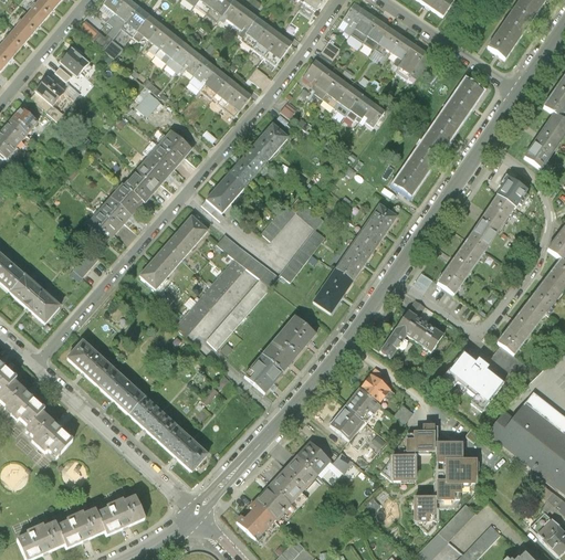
[(39,0),(34,7),(45,17),(60,0),(39,0)]
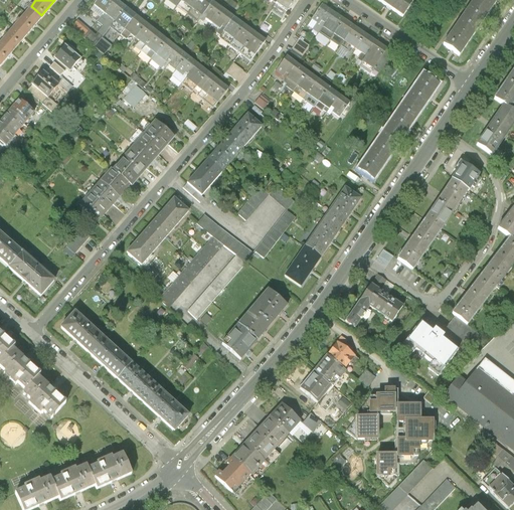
[(96,0),(95,2),(105,10),(113,0),(96,0)]
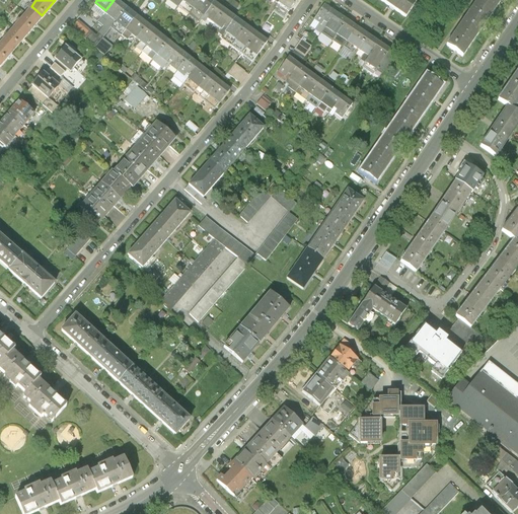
[(105,10),(116,18),(127,4),(122,0),(114,0),(105,10)]
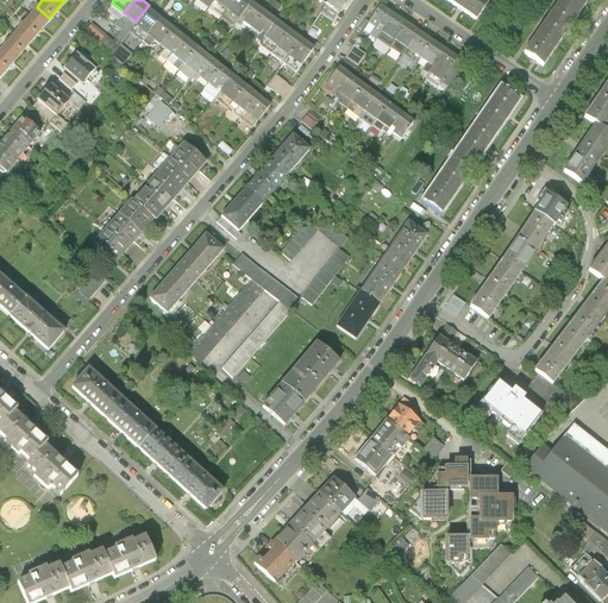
[(232,0),(227,6),(240,16),(252,0),(232,0)]
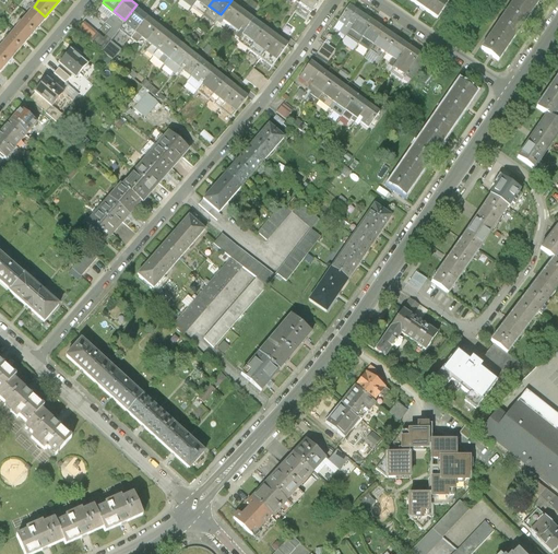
[(221,14),(232,23),(242,8),(232,0),(221,14)]
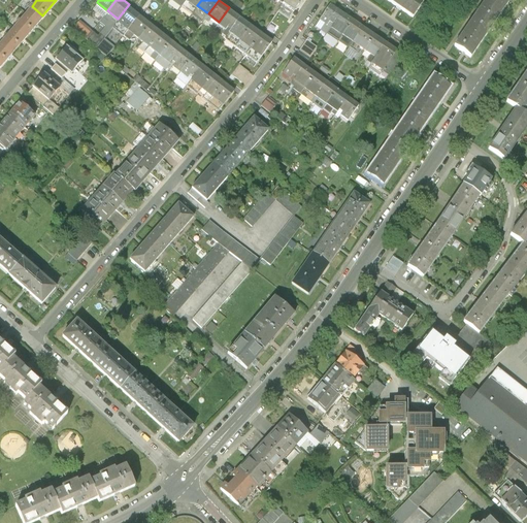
[(395,0),(415,13),(424,0),(395,0)]
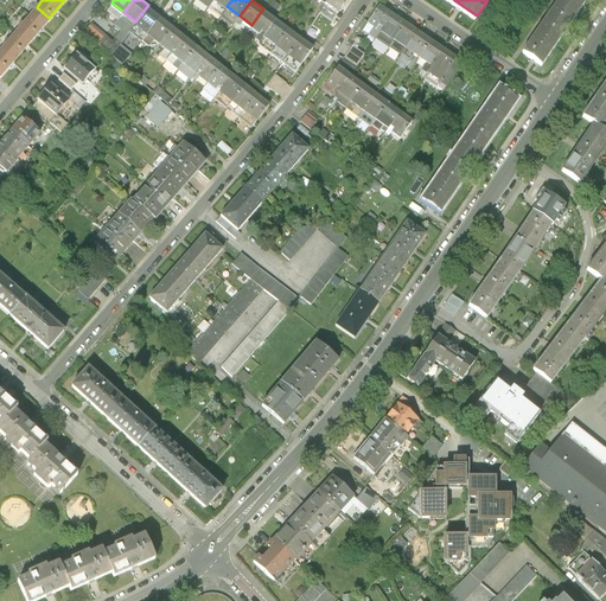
[(557,0),(537,29),(555,42),(576,10),(562,0),(557,0)]
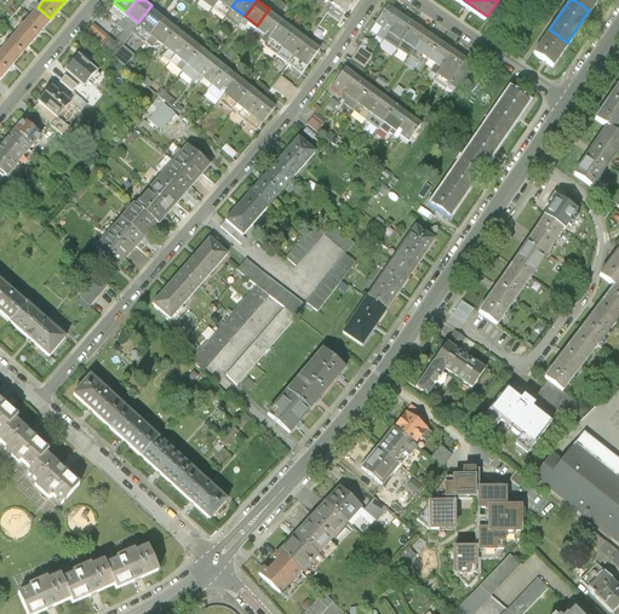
[(574,0),(589,10),(595,0),(574,0)]
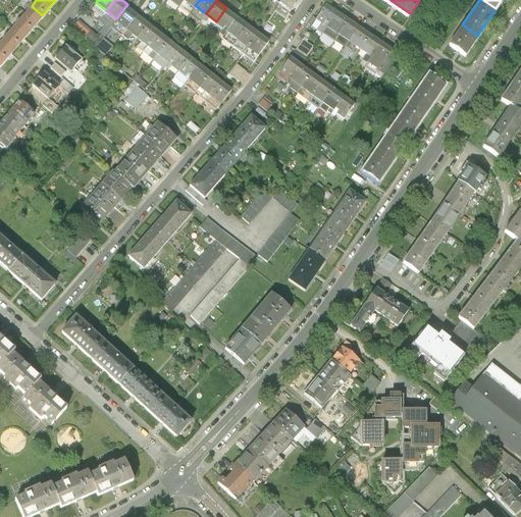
[(328,23),(339,9),(327,2),(318,16),(328,23)]
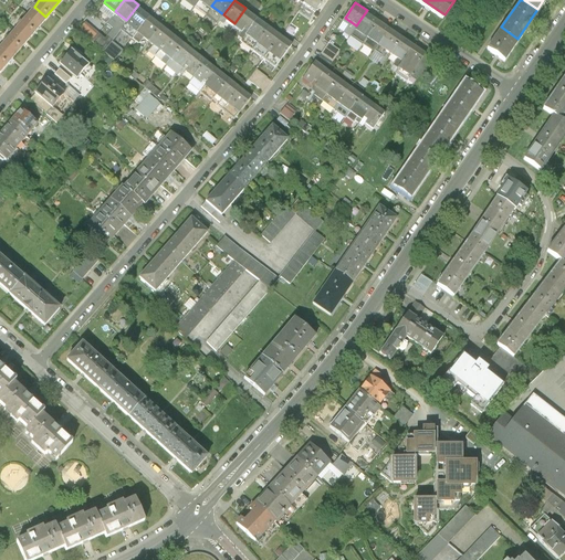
[(126,20),(137,29),(149,13),(138,4),(126,20)]
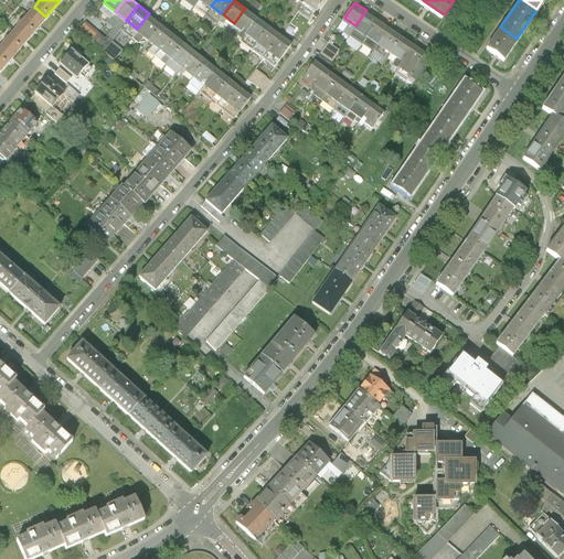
[(34,7),(19,23),(31,34),(45,17),(34,7)]
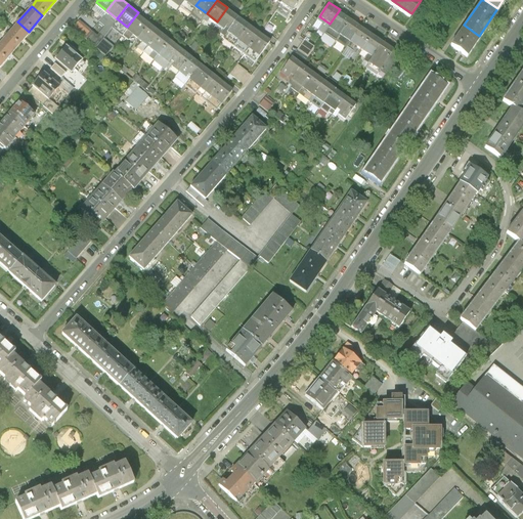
[(217,22),(228,29),(237,15),(227,7),(217,22)]
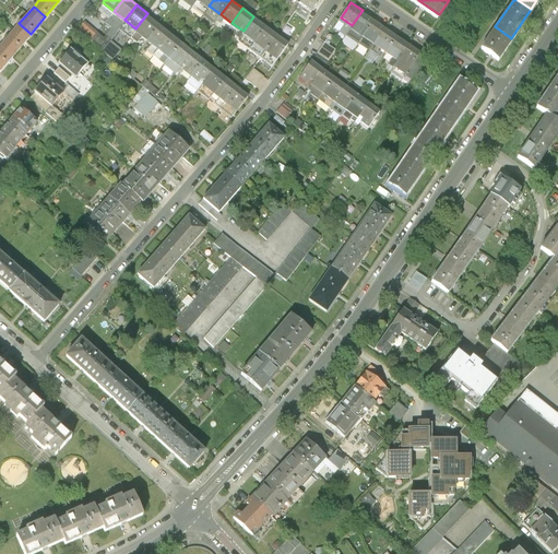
[(363,10),(352,25),(364,33),(374,19),(363,10)]
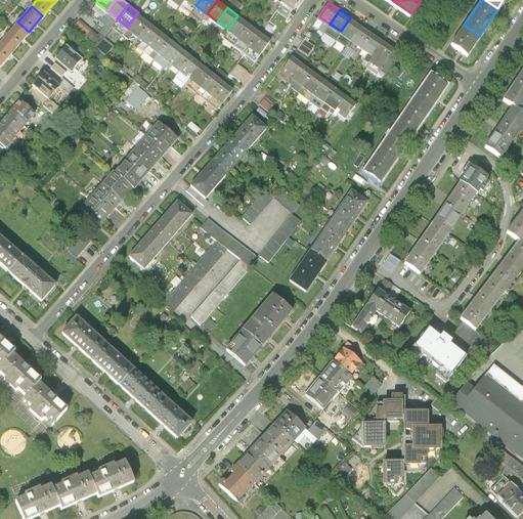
[(127,27),(138,35),(148,22),(138,12),(127,27)]
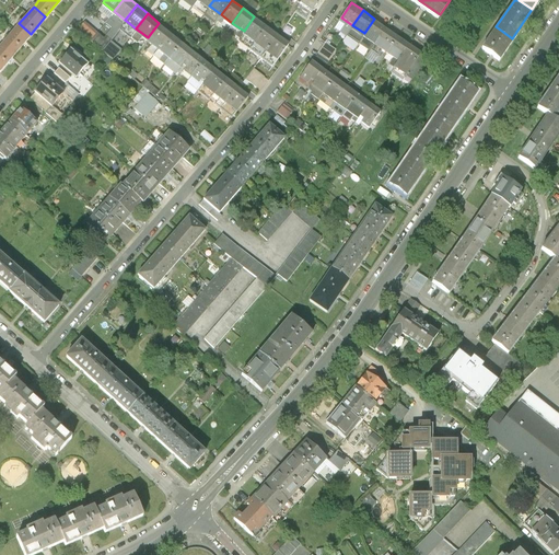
[(283,22),(291,33),(301,26),(292,15),(283,22)]
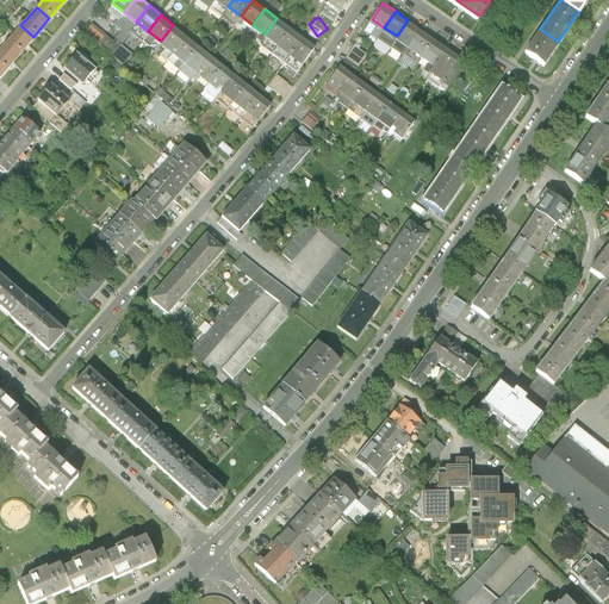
[(266,33),(278,43),(290,27),(277,18),(266,33)]
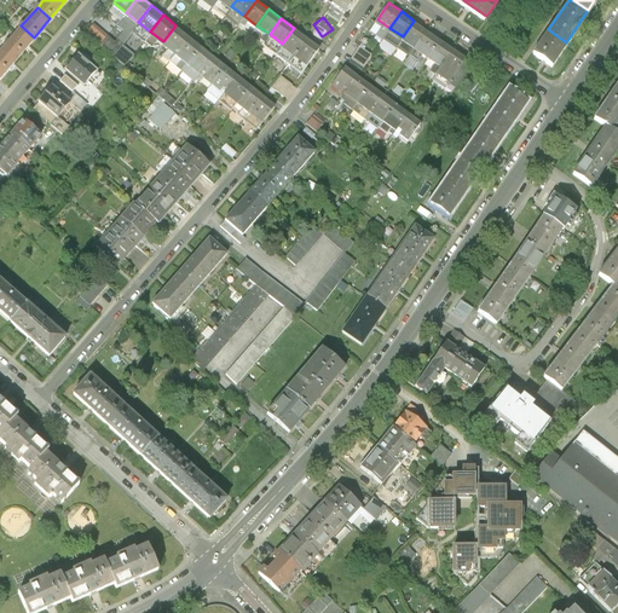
[(414,21),(403,36),(416,46),(427,29),(414,21)]
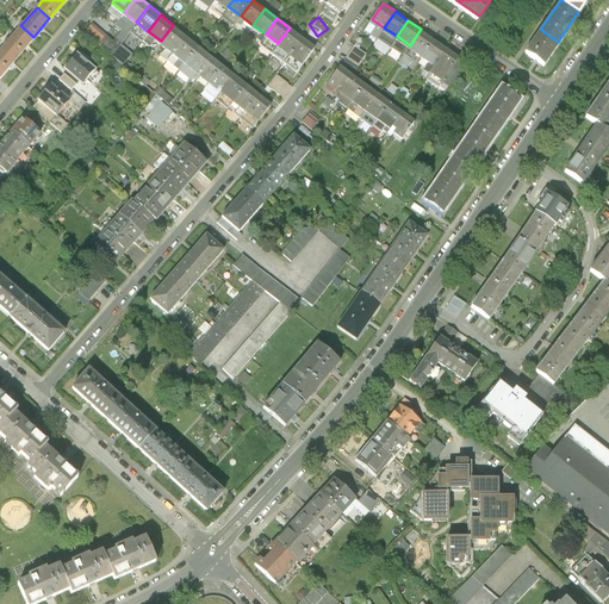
[(20,25),(4,44),(17,56),(33,37),(20,25)]
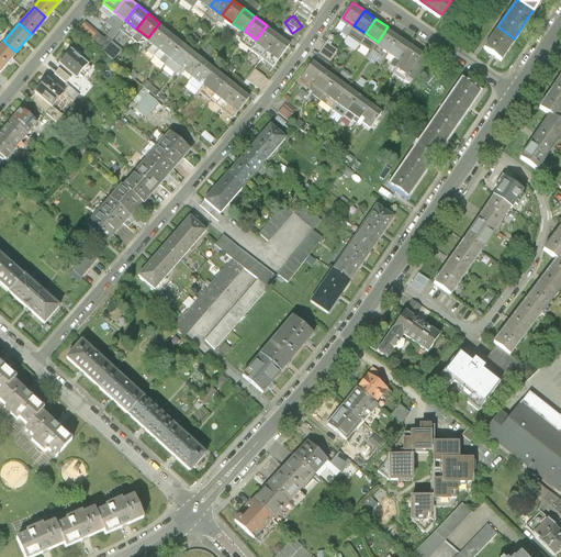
[(148,37),(159,46),(170,32),(159,23),(148,37)]
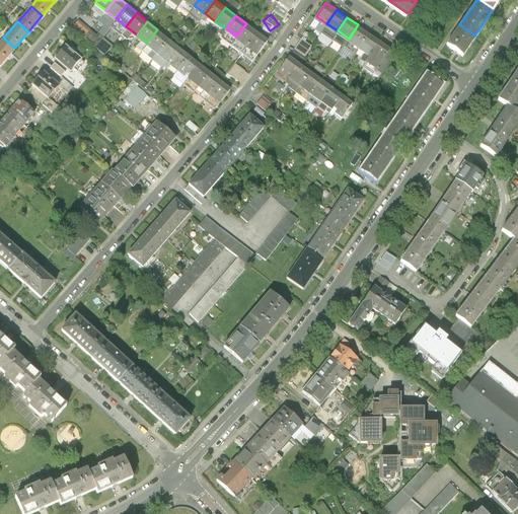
[(236,37),(246,45),(256,30),(246,23),(236,37)]
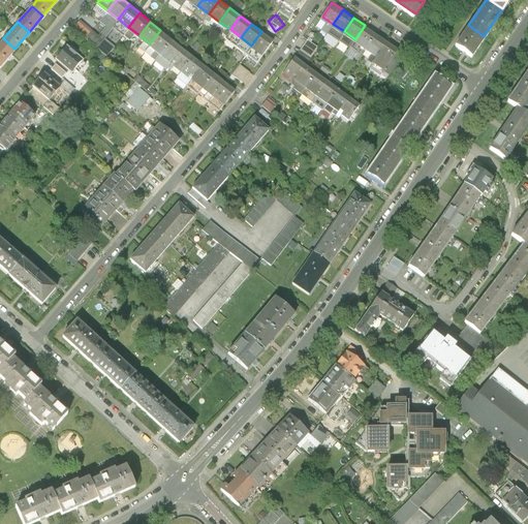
[(365,25),(355,39),(367,47),(376,32),(365,25)]
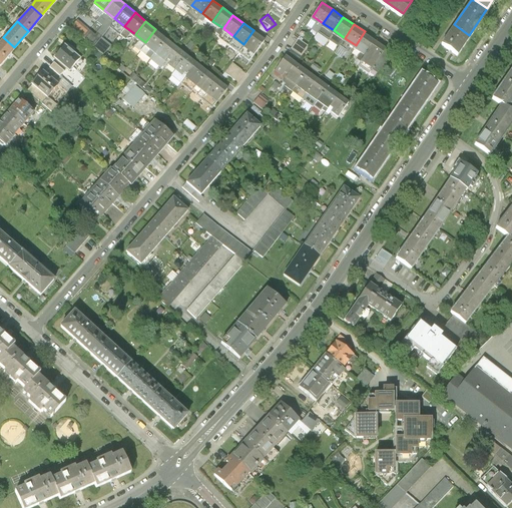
[(457,51),(469,35),(454,24),(442,40),(457,51)]
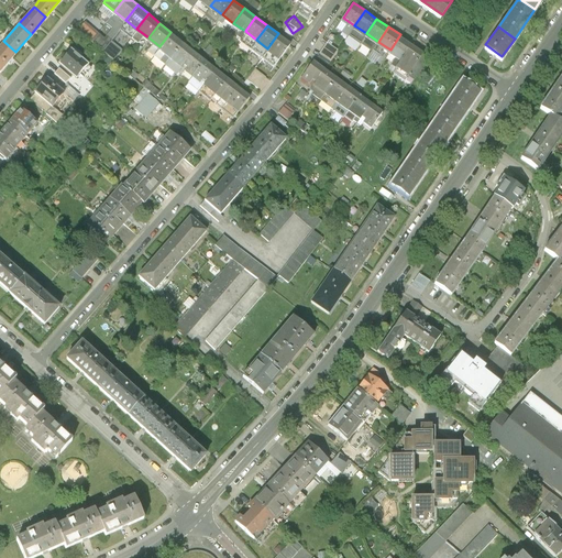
[(160,46),(171,55),(182,40),(171,32),(160,46)]
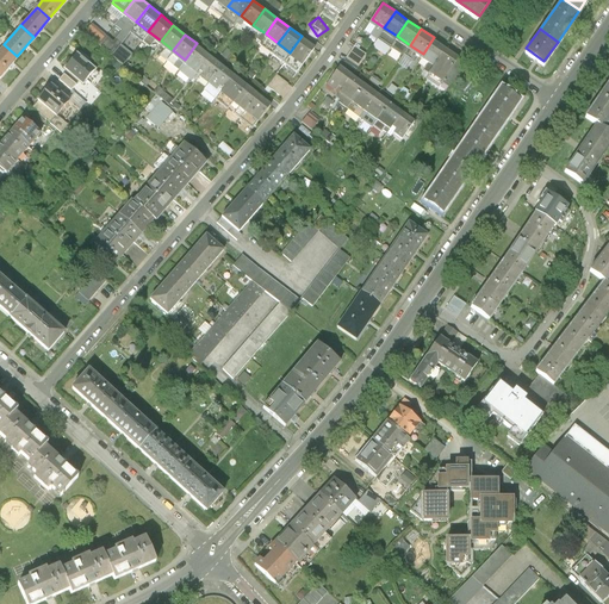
[(374,35),(372,43),(386,49),(389,41),(374,35)]
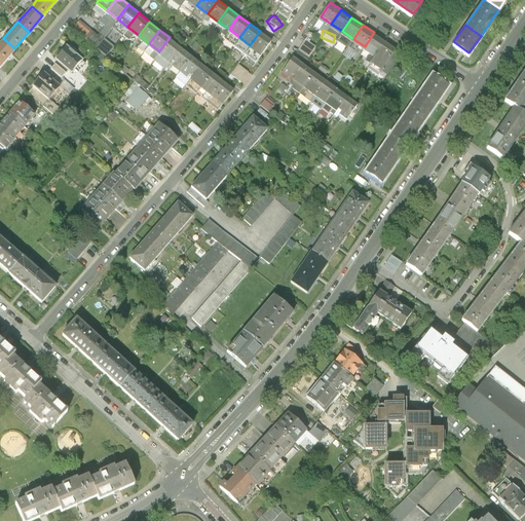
[(271,39),(260,31),(250,45),(261,53),(271,39)]
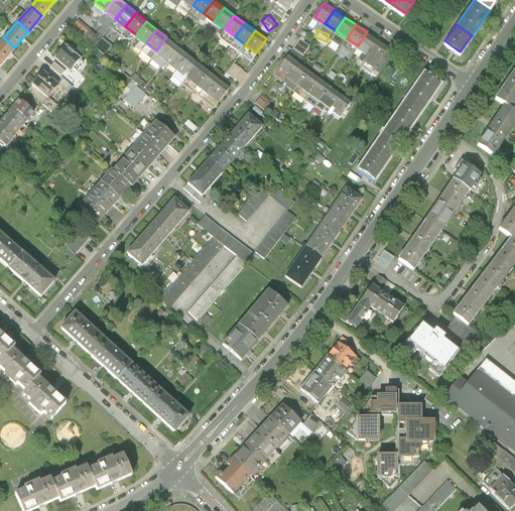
[(367,31),(358,45),(369,53),(378,39),(367,31)]
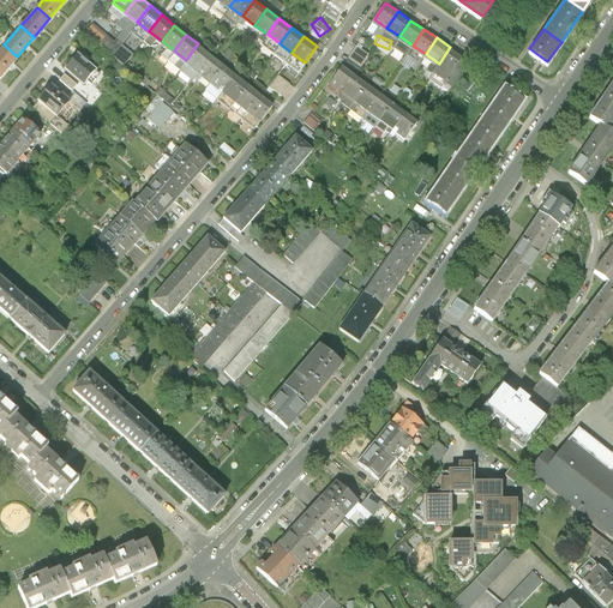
[(110,50),(122,60),(132,48),(121,38),(110,50)]
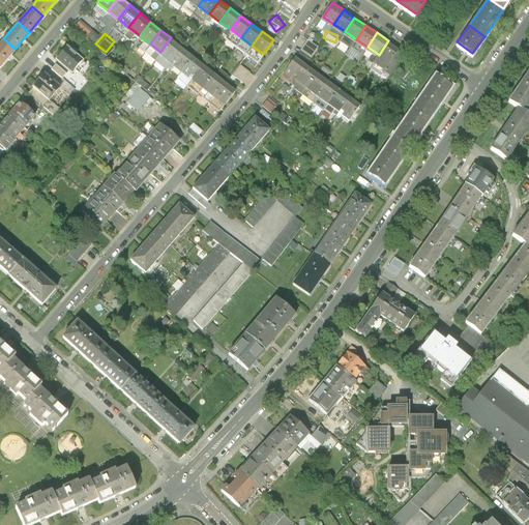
[(160,52),(171,60),(182,47),(171,37),(160,52)]
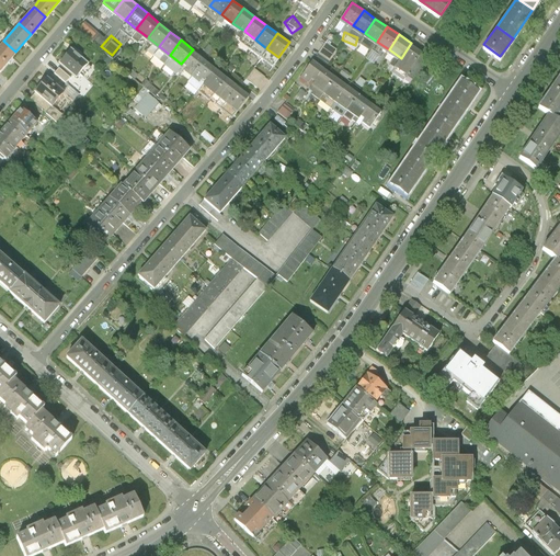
[(338,47),(327,40),(319,50),(330,58),(338,47)]
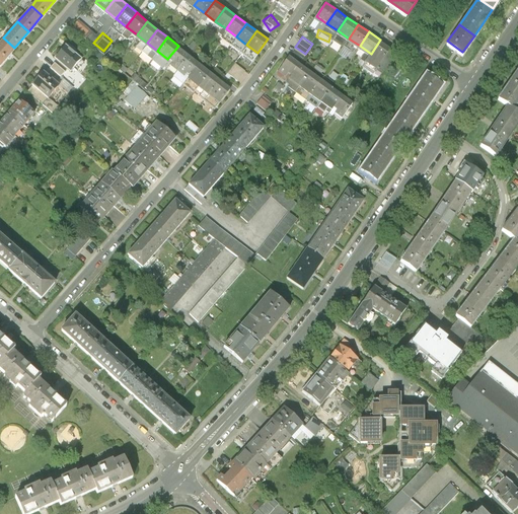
[(0,63),(14,48),(3,38),(0,41),(0,63)]
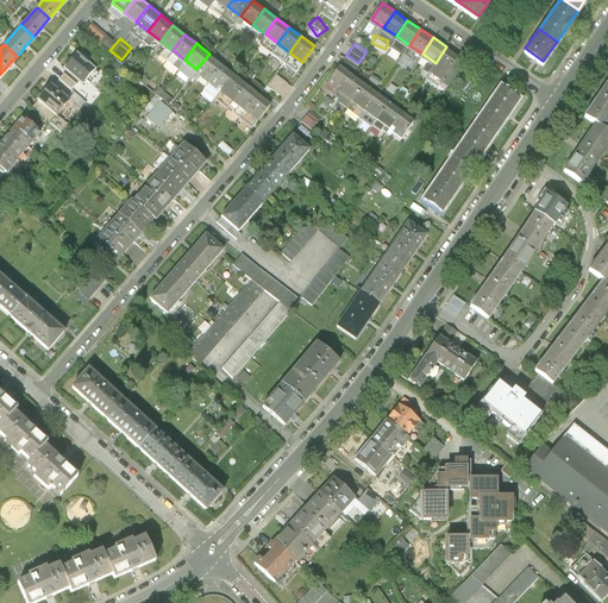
[(446,46),(436,63),(431,69),(443,77),(458,55),(446,46)]
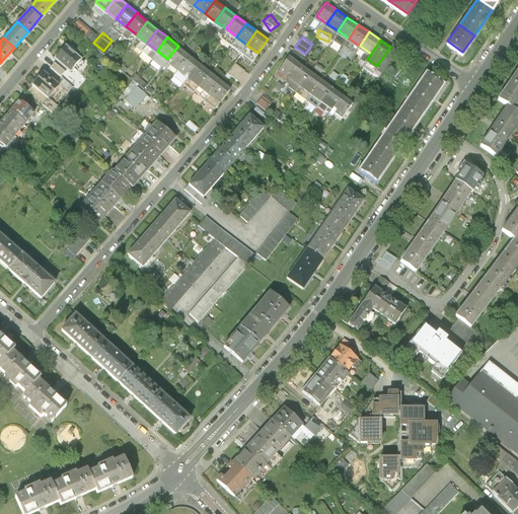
[(65,44),(56,55),(71,68),(81,57),(65,44)]
